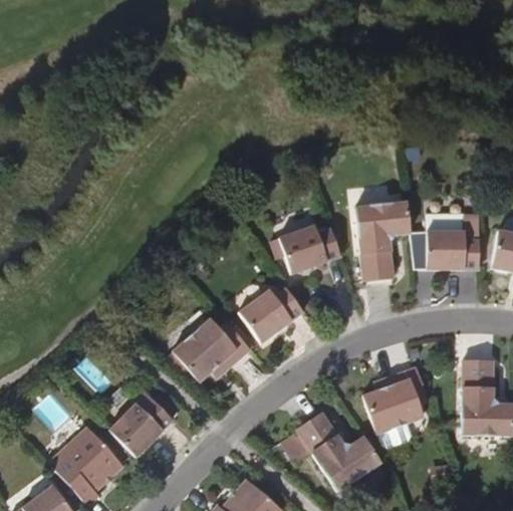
[(351,206),(359,279),(391,276),(387,239),(392,233),(407,232),(403,201),(351,206)]
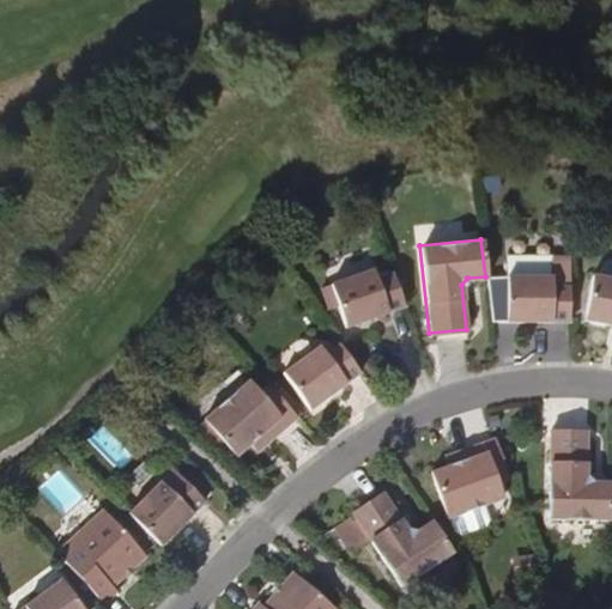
[(506,274),(506,321),(569,321),(569,261),(550,262),(550,274),(506,274)]
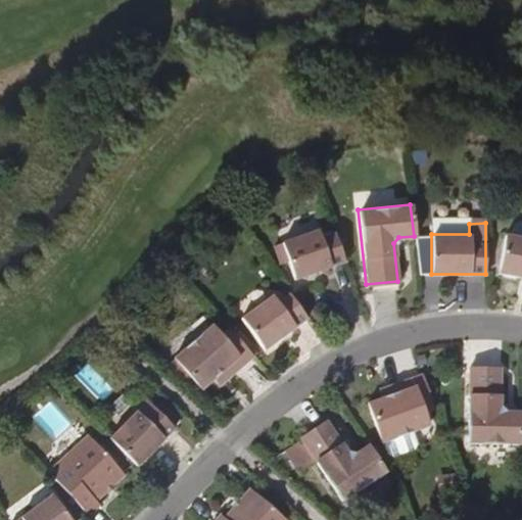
[(280,241),(294,278),(344,260),(334,231),(320,236),(317,228),(280,241)]
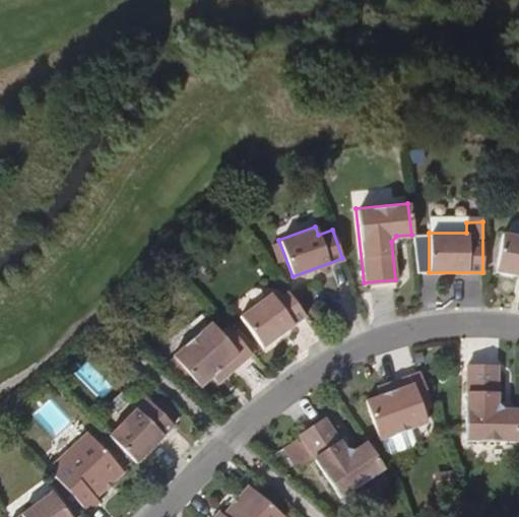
[(518,236),(502,233),(495,271),(518,275),(518,236)]
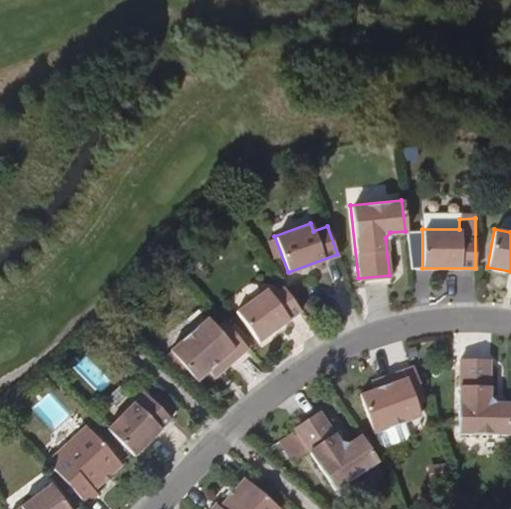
[(235,311),(258,343),(300,312),(283,288),(271,296),(265,289),(235,311)]
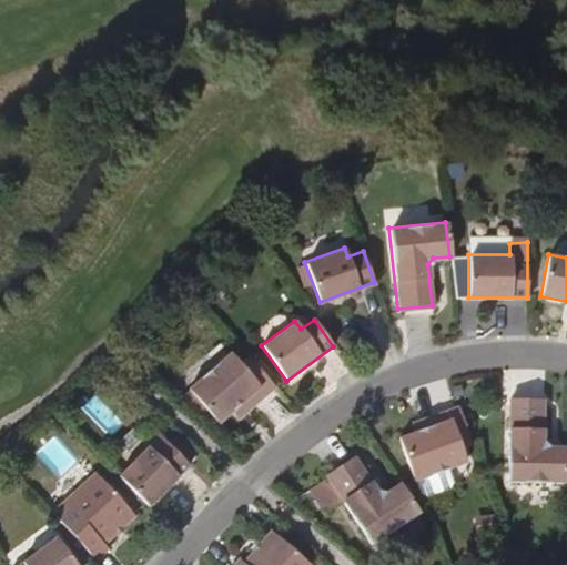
[(189,385),(183,391),(201,411),(206,405),(219,419),(231,407),(241,399),(249,406),(274,383),(246,353),(238,361),(226,350),(188,385),(189,385)]
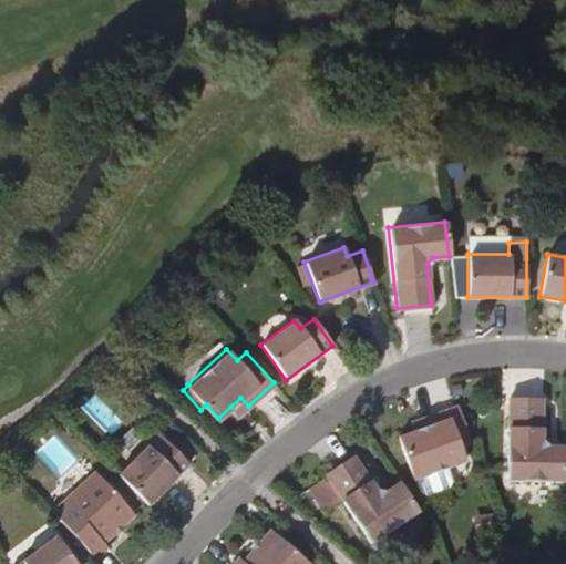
[(238,414),(248,406),(240,398),(230,407),(238,414)]
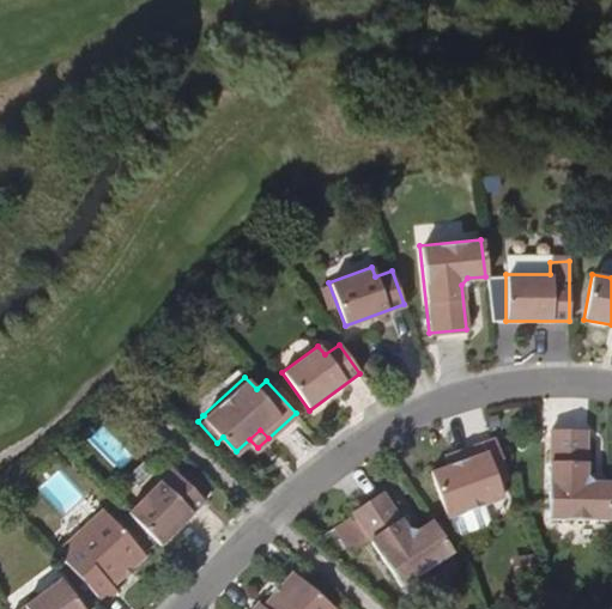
[(611,519),(611,483),(597,483),(589,475),(588,433),(552,433),(553,519),(611,519)]
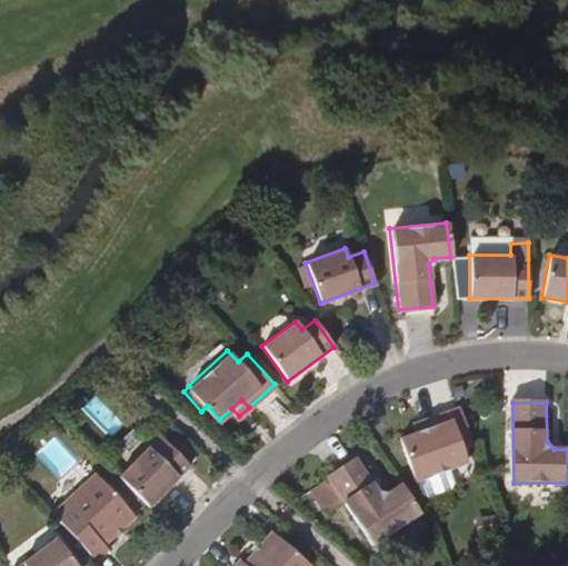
[(475,444),(459,405),(427,417),(432,427),(419,433),(404,439),(419,482),(421,480),(451,468),(469,462),(464,447),(475,444)]
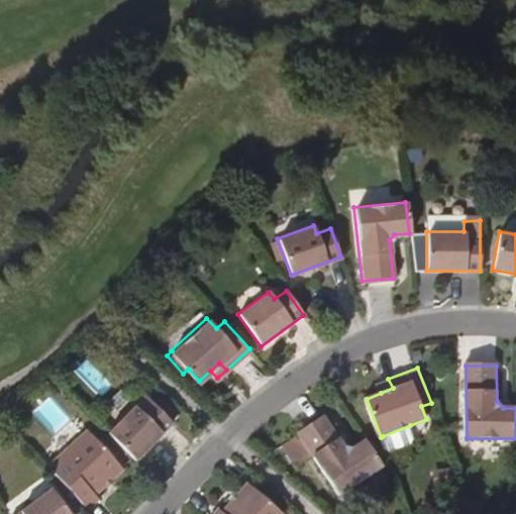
[(378,383),(381,393),(393,388),(388,379),(378,383)]
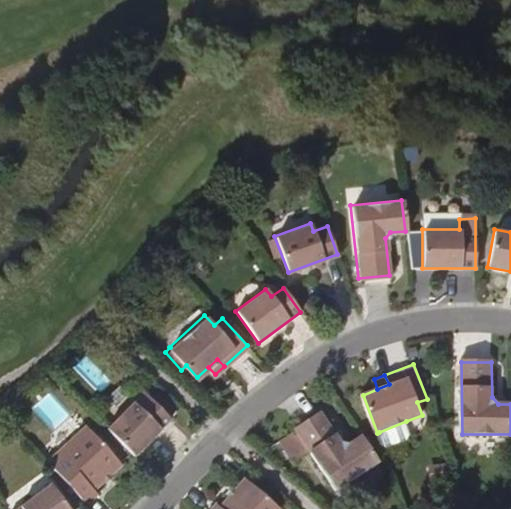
[(152,392),(147,397),(152,402),(157,397),(152,392)]
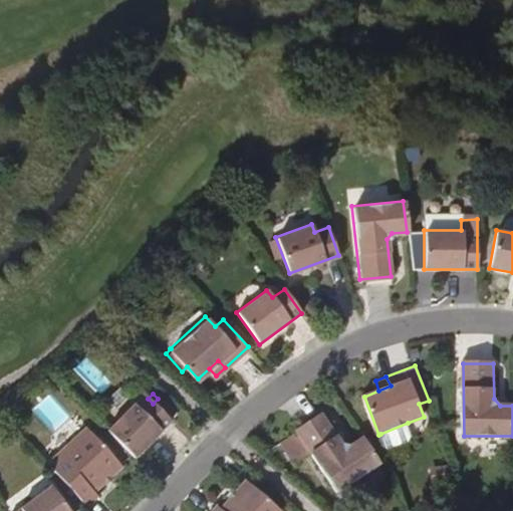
[(107,432),(134,458),(170,421),(168,419),(173,413),(158,399),(153,404),(148,399),(144,396),(107,432)]
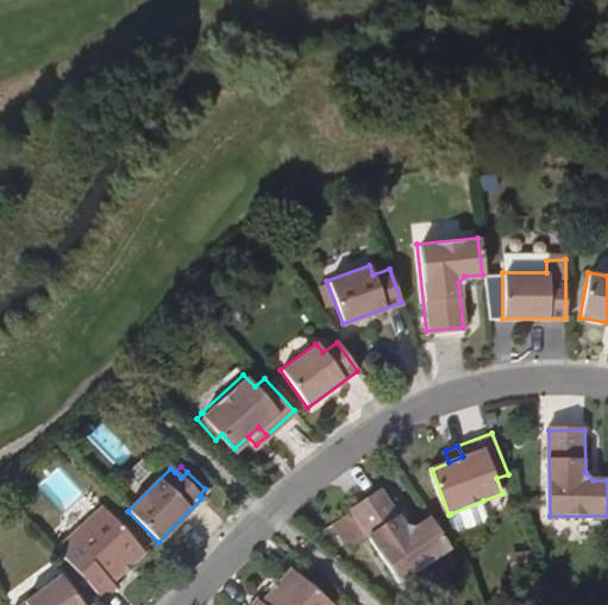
[(451,544),(431,516),(418,525),(405,521),(383,487),(352,509),(353,510),(336,523),(352,547),(370,535),(401,580),(451,544)]
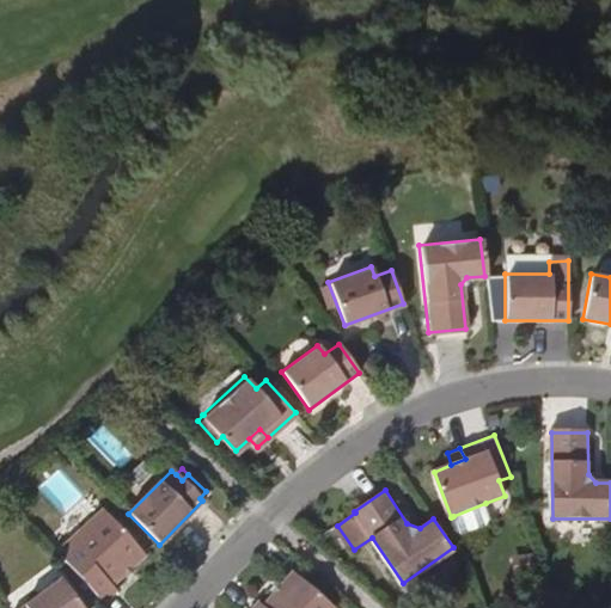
[(492,519),(486,503),(453,516),(458,530),(465,534),(489,524),(492,519)]
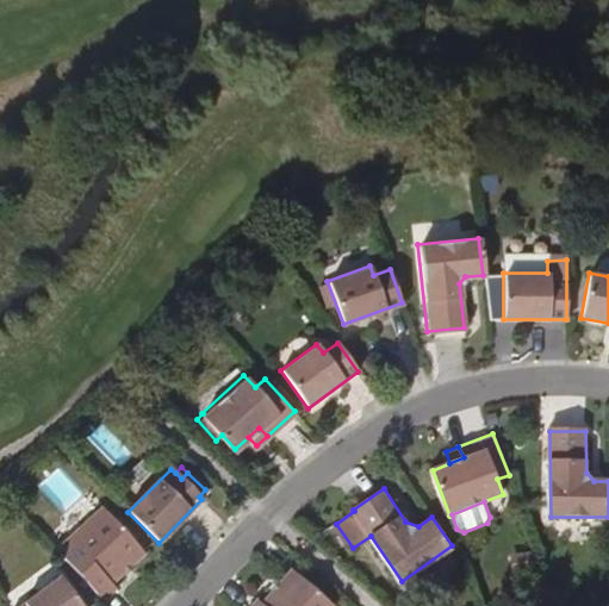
[(61,556),(104,601),(116,591),(111,586),(145,555),(106,514),(61,556)]
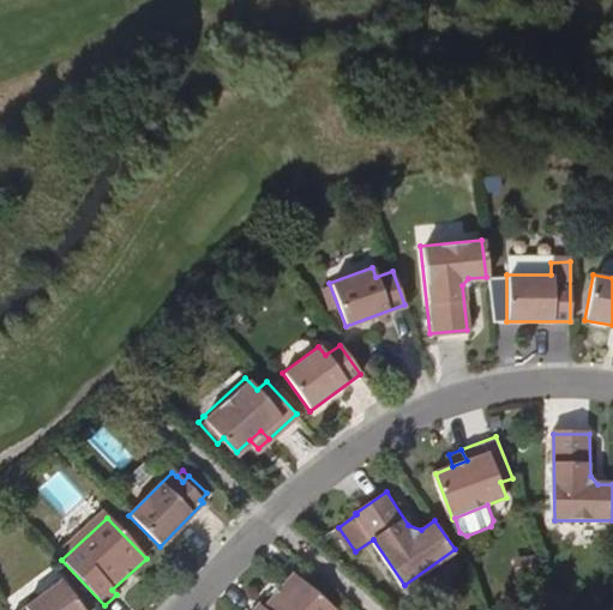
[(252,609),(342,609),(296,571),(268,605),(260,602),(252,609)]
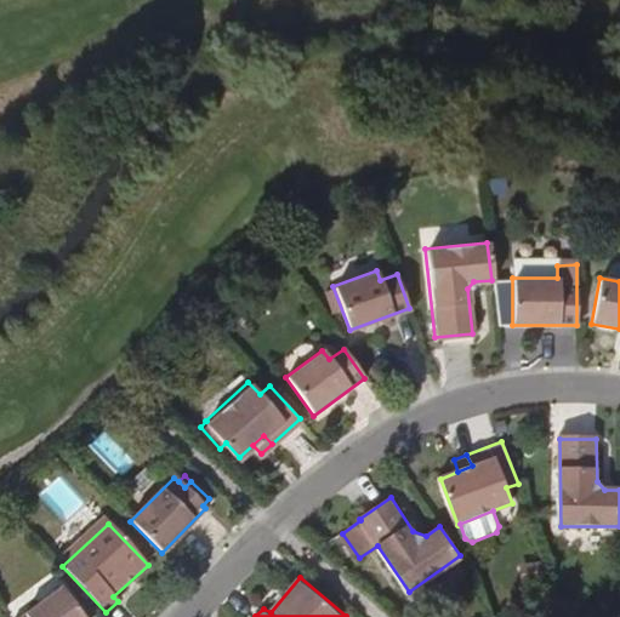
[(24,616),(81,616),(61,590),(24,616)]
